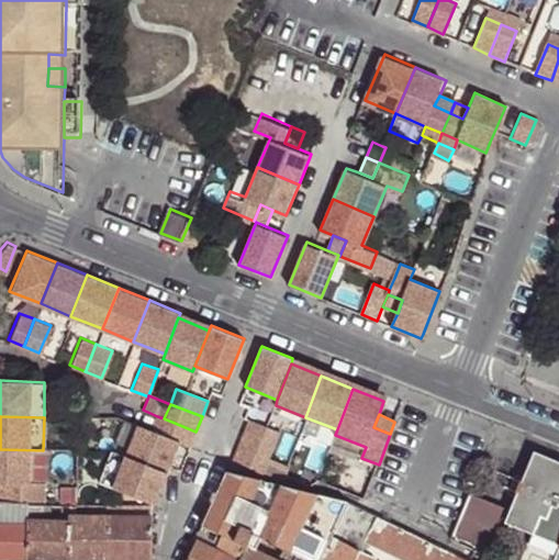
[(164,418),(157,416),(149,434),(161,439),(169,421),(164,418)]
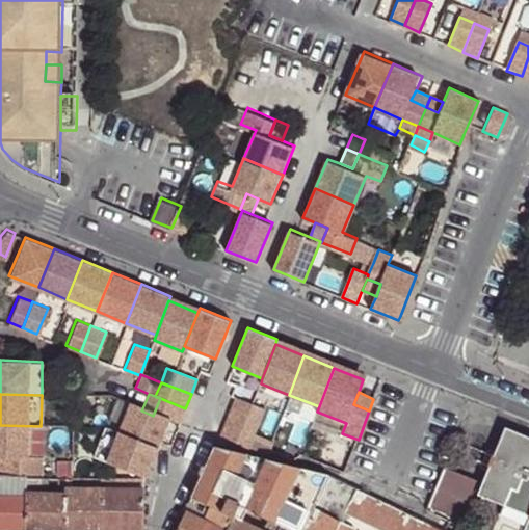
[(185,408),(160,398),(153,416),(141,411),(129,405),(116,433),(155,450),(167,421),(179,425),(185,408)]
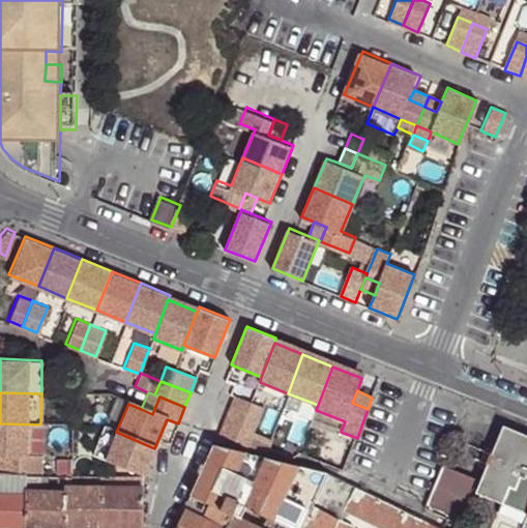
[(252,403),(234,397),(229,409),(257,421),(262,408),(252,403)]
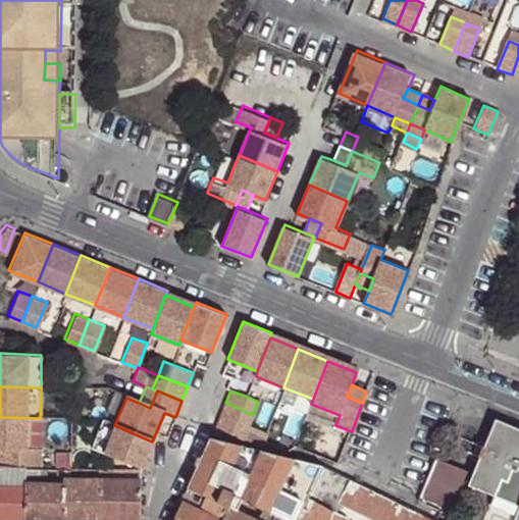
[(253,415),(225,403),(220,416),(248,427),(253,415)]
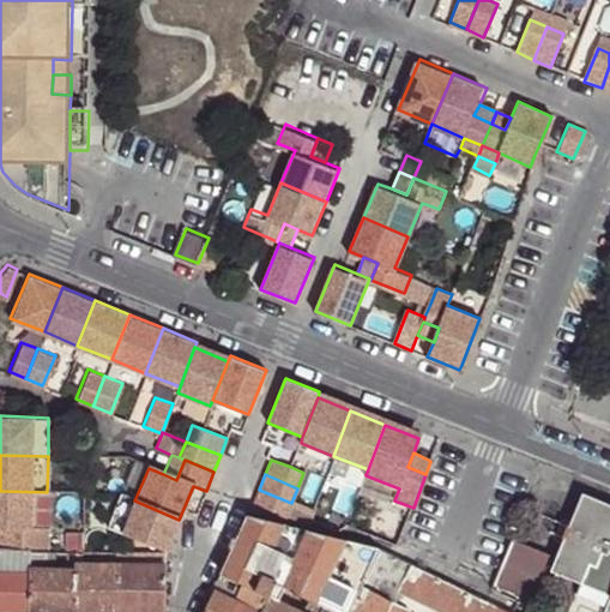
[(291,503),(259,490),(253,505),(285,519),(291,503)]
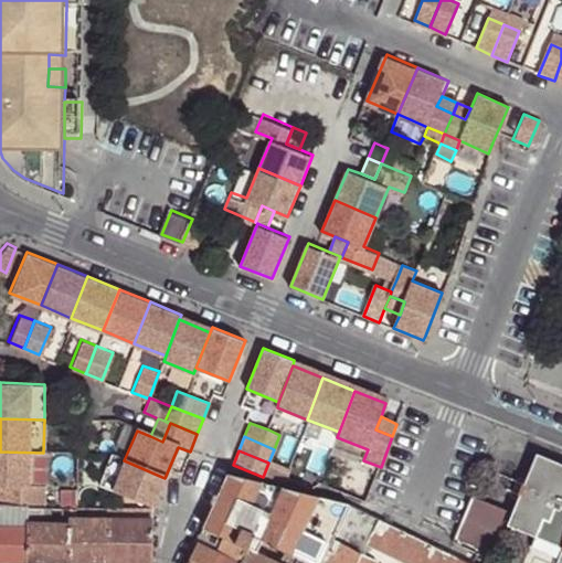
[(43,453),(0,452),(0,503),(25,506),(41,507),(43,453)]
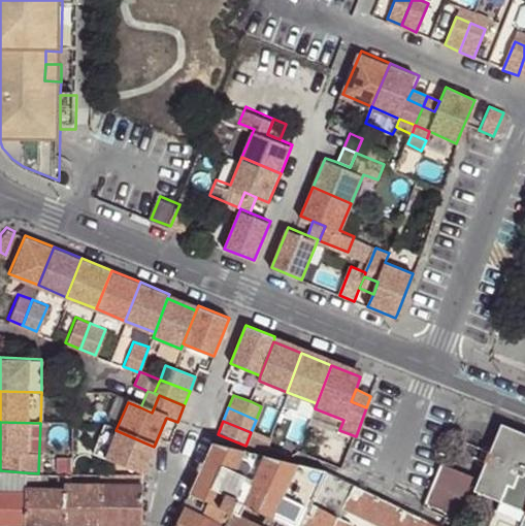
[(524,511),(524,433),(499,423),(472,490),(496,501),(486,525),(517,525),(524,511)]
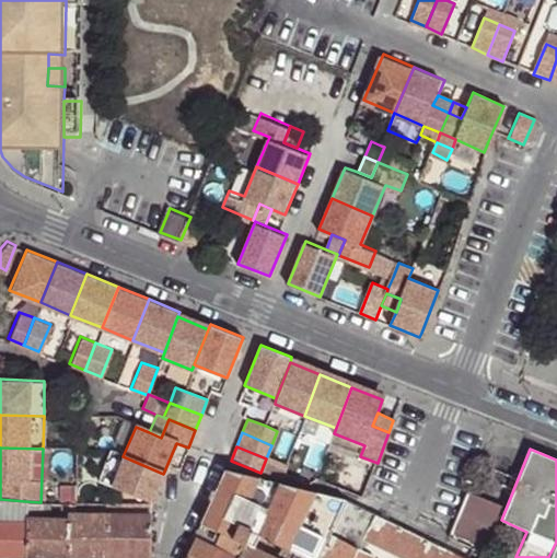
[(123,456),(109,451),(97,480),(151,503),(163,474),(123,456)]
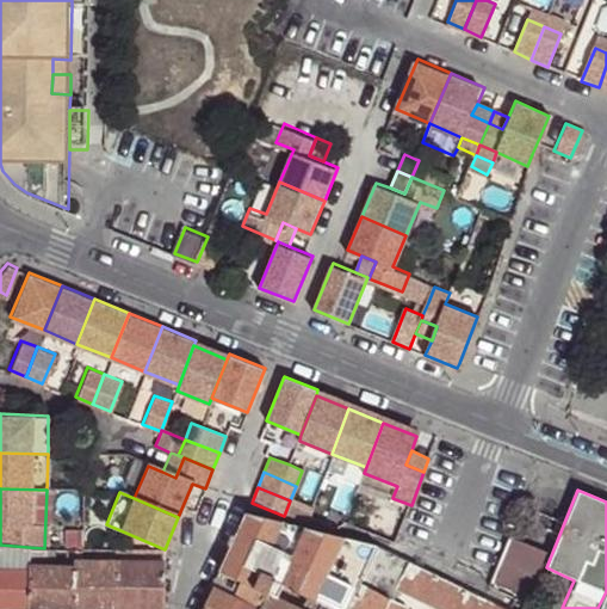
[(348,608),(351,606),(360,586),(378,547),(376,546),(245,512),(216,573),(231,580),(264,595),(265,594),(273,598),(279,586),(321,606),(321,603),(332,608),(348,608)]
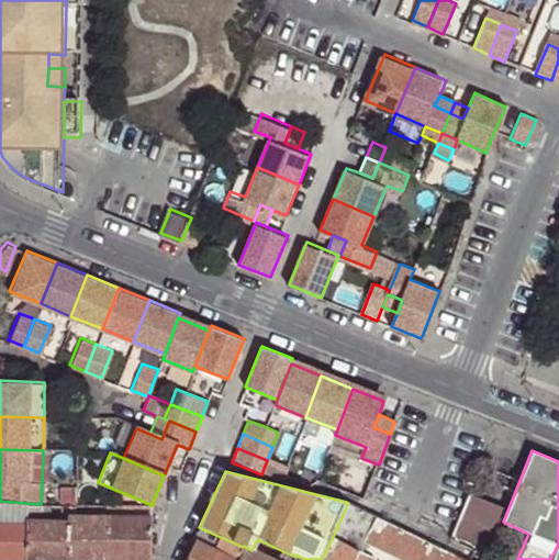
[(468,493),(448,534),(482,551),(502,510),(468,493)]
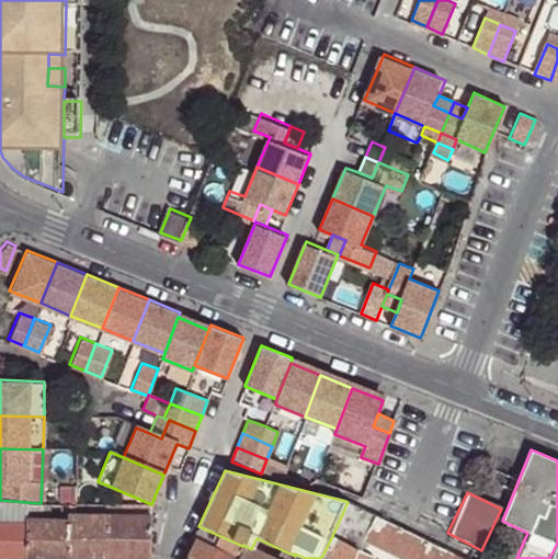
[(0,523),(24,524),(25,518),(25,502),(0,500),(0,523)]
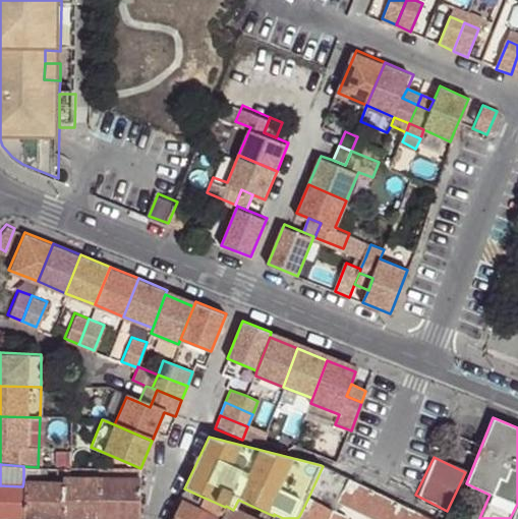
[(307,500),(326,510),(342,476),(323,466),(307,500)]
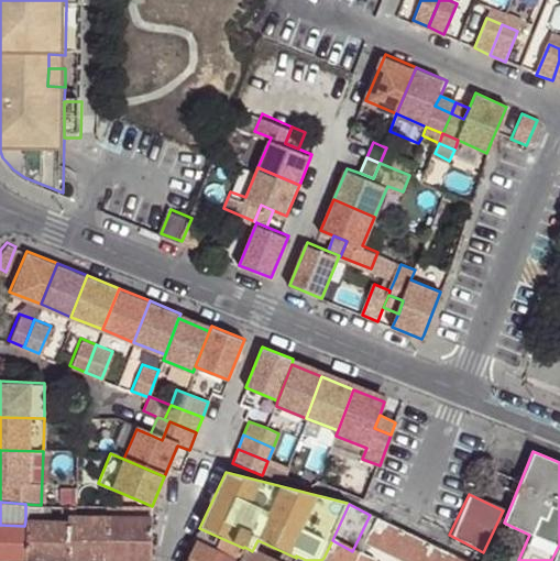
[(105,517),(105,506),(76,506),(75,517),(105,517)]
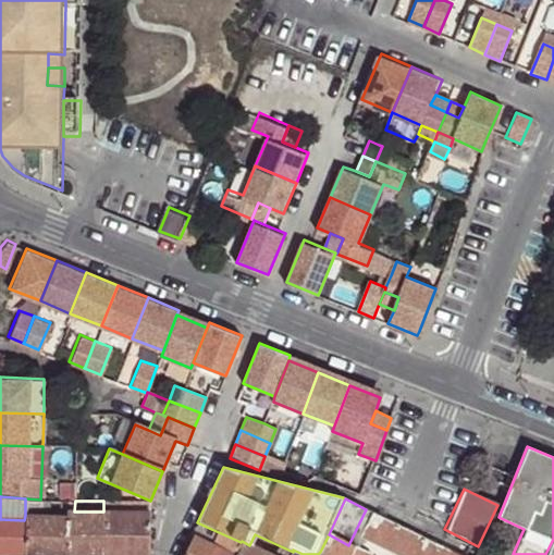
[(148,501),(103,501),(103,512),(148,513),(148,501)]
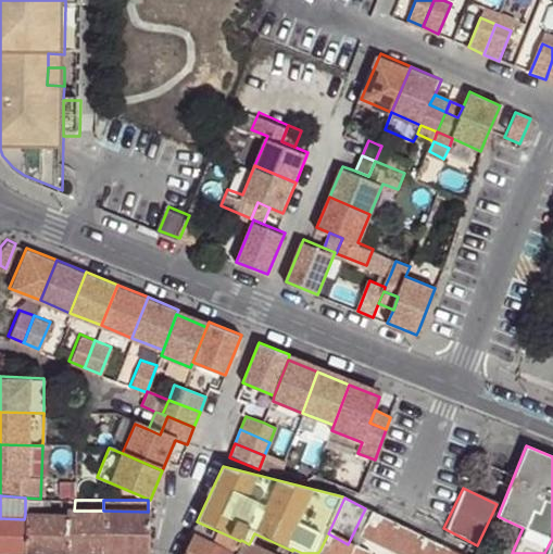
[(65,553),(99,553),(102,553),(103,511),(74,511),(64,510),(64,515),(63,553),(65,553)]
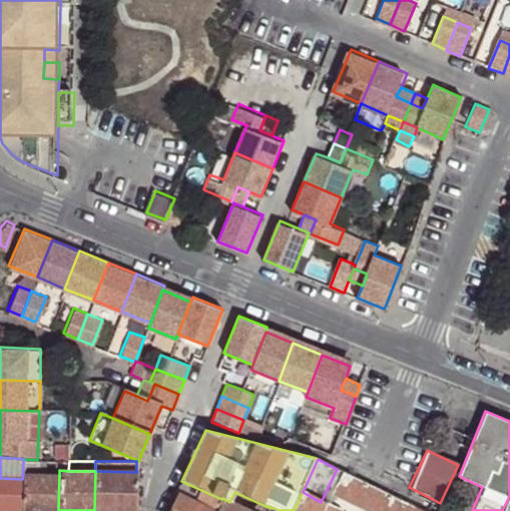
[(134,510),(136,472),(95,471),(94,510),(134,510)]
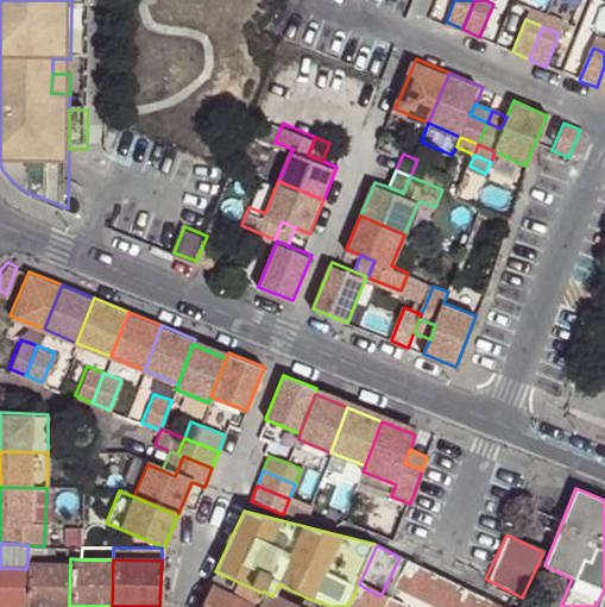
[(394,583),(440,606),(464,606),(472,592),(405,559),(394,583)]
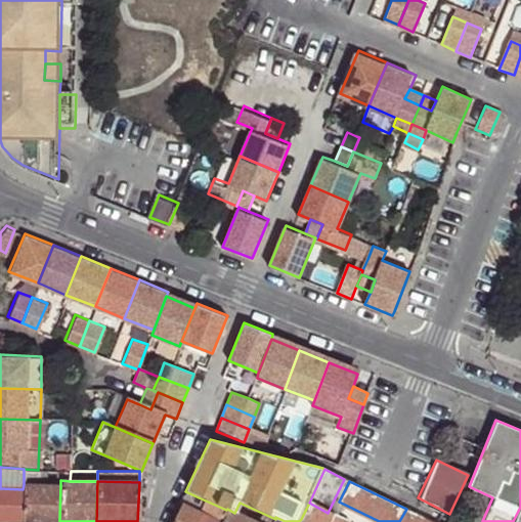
[(23,521),(59,521),(60,485),(24,484),(23,489),(23,521)]
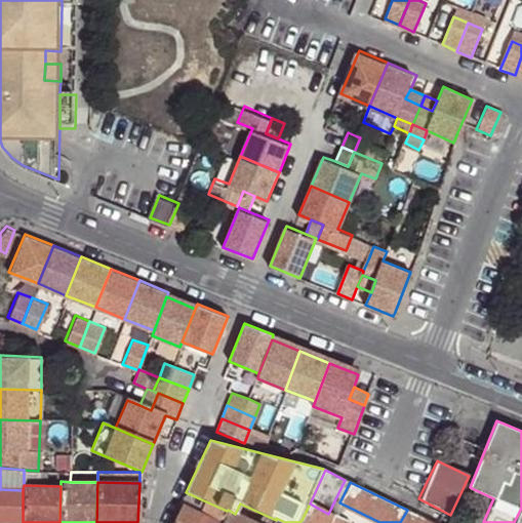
[(0,521),(23,522),(23,490),(0,489),(0,521)]
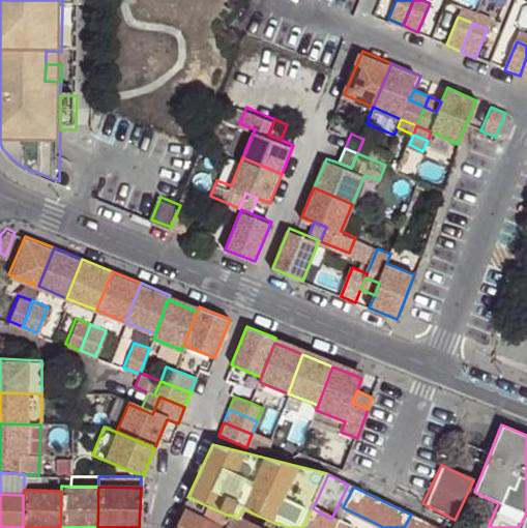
[(187,497),(181,509),(195,517),(201,503),(187,497)]
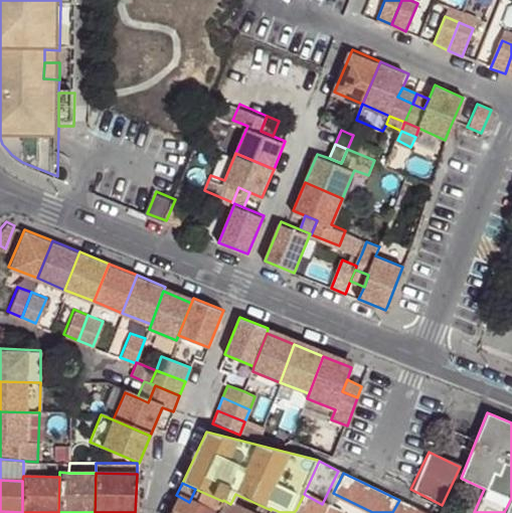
[(217,512),(222,501),(195,489),(189,502),(176,495),(167,512),(217,512)]
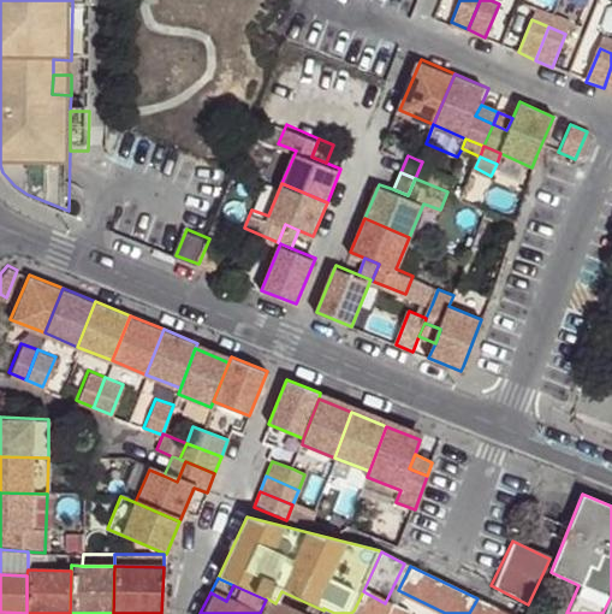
[(354,610),(358,613),(384,613),(390,604),(385,603),(363,591),(354,610)]
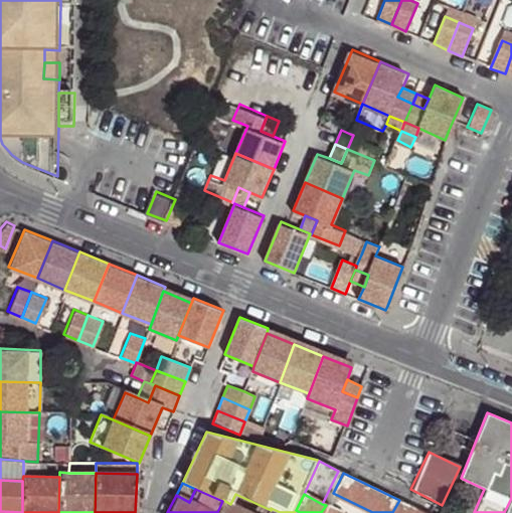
[(472,512),(478,500),(466,495),(458,512),(472,512)]
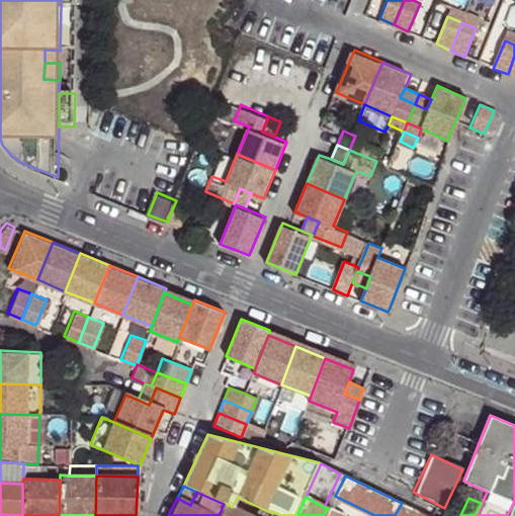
[(251,515),(241,511),(232,507),(225,503),(224,504),(219,515),(251,515)]
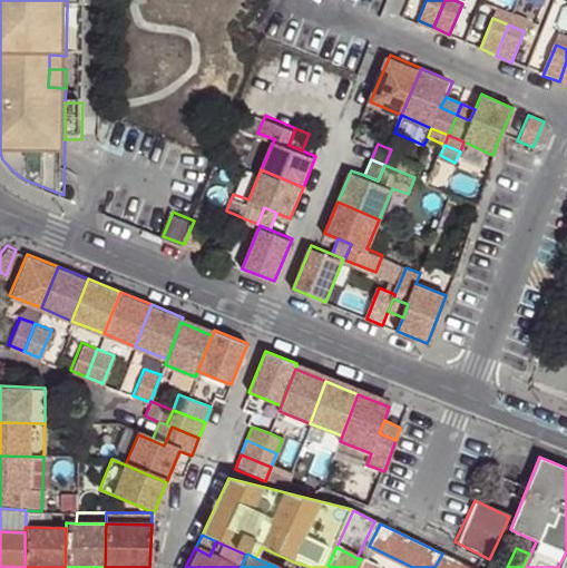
[(434,567),(472,567),(442,554),(434,567)]
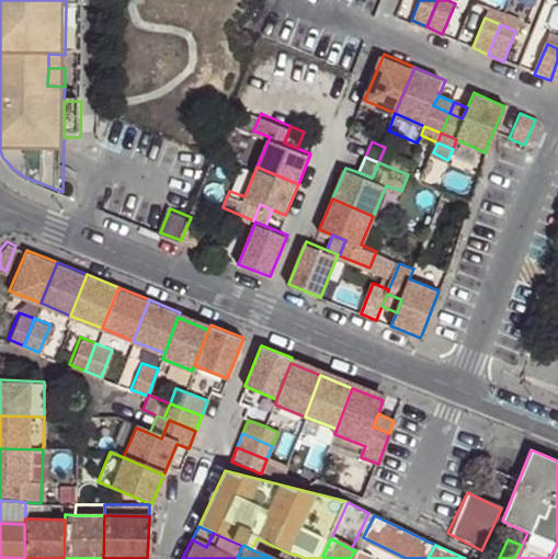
[(264,547),(261,554),(272,558),(274,552),(264,547)]
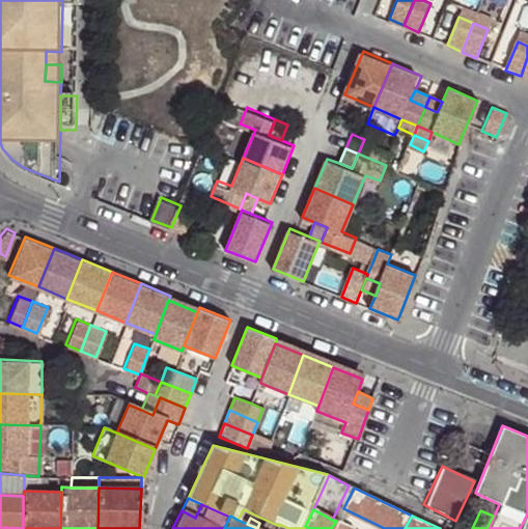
[(353,528),(354,528),(336,520),(336,521),(331,528),(353,528)]
